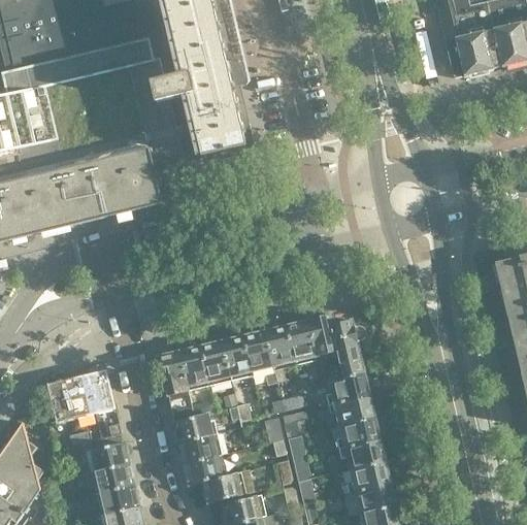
[(0,10),(13,70),(172,33),(176,53),(182,71),(150,79),(155,101),(169,97),(169,98),(186,94),(200,154),(244,143),(210,0),(0,0),(0,10)]
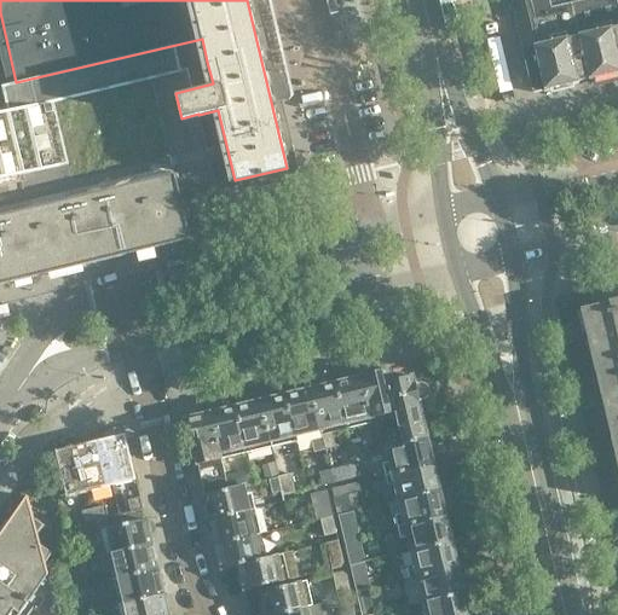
[(538,7),(566,0),(512,0),(523,45),(546,39),(538,7)]
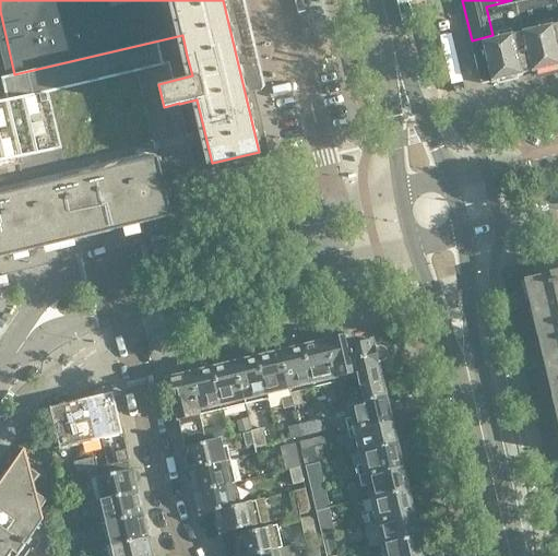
[(530,68),(521,30),(520,28),(522,27),(515,0),(511,0),(486,7),(493,35),(472,40),(481,80),(491,78),(491,79),(521,71),(521,70),(530,68)]
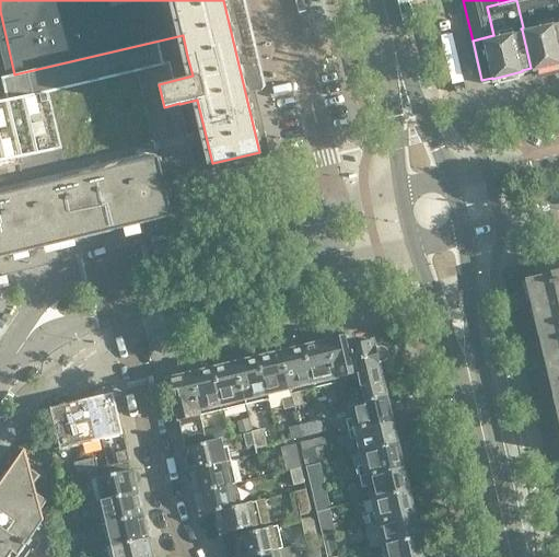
[(516,0),(523,27),(521,28),(522,30),(531,68),(532,68),(532,69),(550,65),(558,62),(558,0),(516,0)]
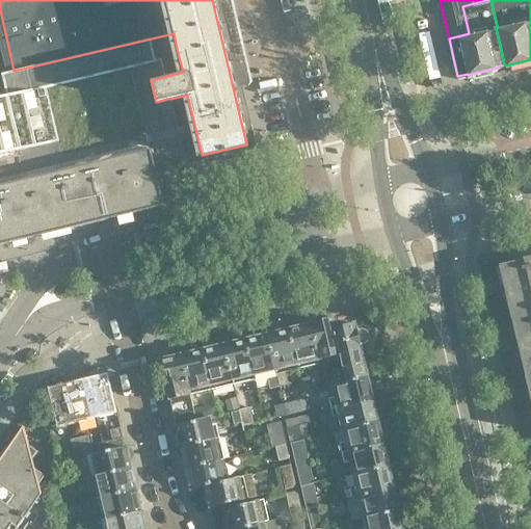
[(307,18),(290,21),(296,52),(314,48),(307,18)]
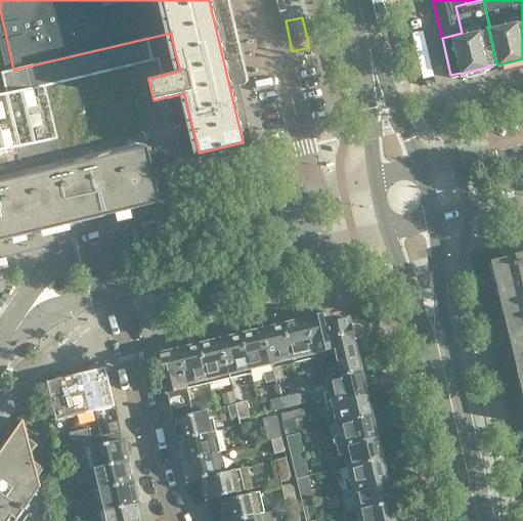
[(0,239),(161,201),(149,157),(180,149),(168,97),(168,96),(154,100),(148,79),(180,71),(175,52),(19,89),(0,93),(0,239)]
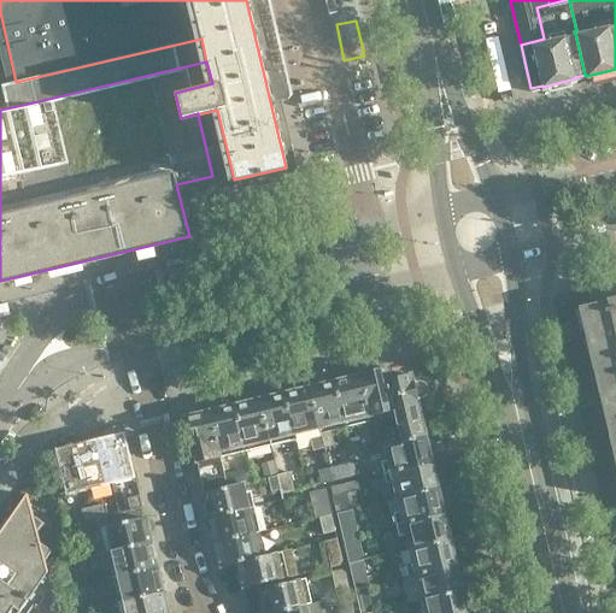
[(304,194),(275,201),(279,214),(306,208),(304,194)]
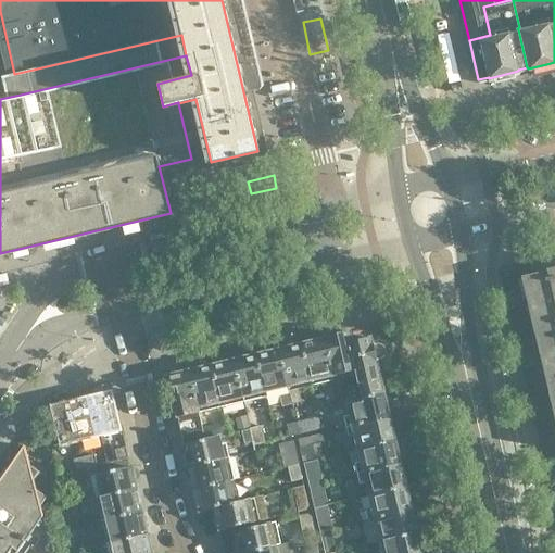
[(521,275),(549,390),(554,416),(554,260),(542,264),(543,269),(521,275)]
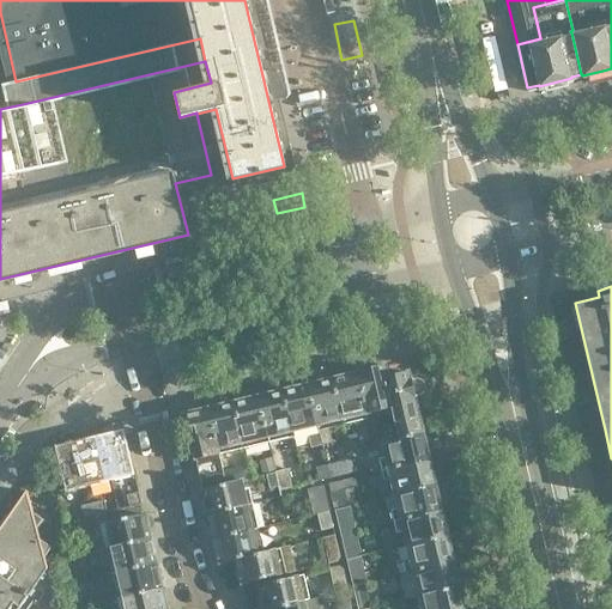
[(357,367),(357,371),(369,415),(389,410),(388,406),(392,406),(383,375),(386,373),(386,372),(385,373),(381,363),(357,367)]
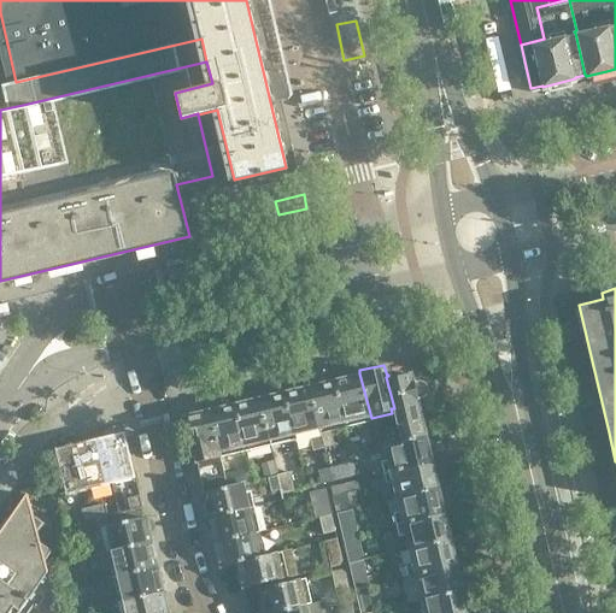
[(409,371),(388,376),(386,377),(394,408),(391,408),(392,413),(396,425),(397,424),(398,430),(388,431),(389,441),(422,432),(422,431),(423,429),(422,420),(420,419),(415,398),(417,396),(417,395),(422,394),(424,392),(426,387),(424,383),(422,381),(418,379),(414,381),(412,378),(410,379),(409,371)]
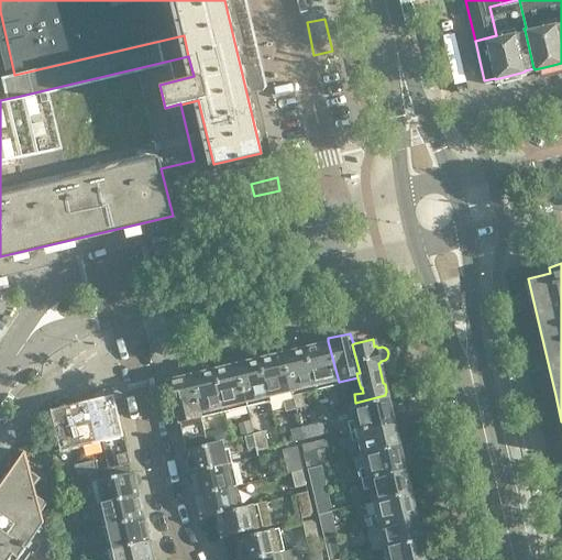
[(305,347),(304,347),(313,384),(315,387),(339,382),(328,341),(316,343),(313,342),(307,343),(305,347)]
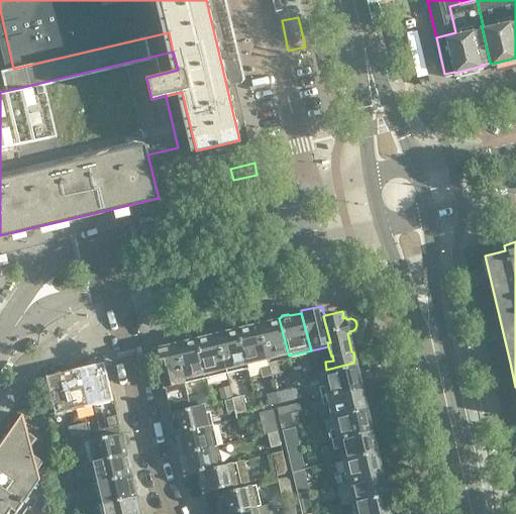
[(268,321),(258,323),(270,373),(279,371),(276,358),(289,355),(288,352),(279,318),(277,319),(275,317),(269,318),(268,321)]
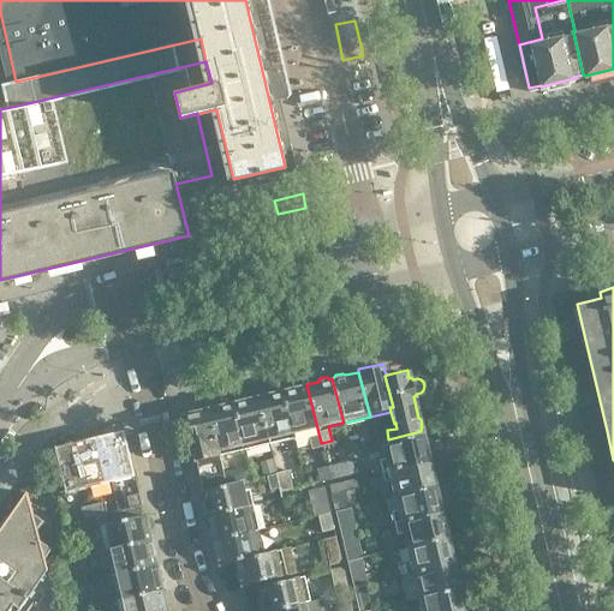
[(284,390),(281,390),(293,435),(307,432),(310,445),(321,443),(317,429),(307,384),(296,388),(293,385),(285,387),(284,390)]
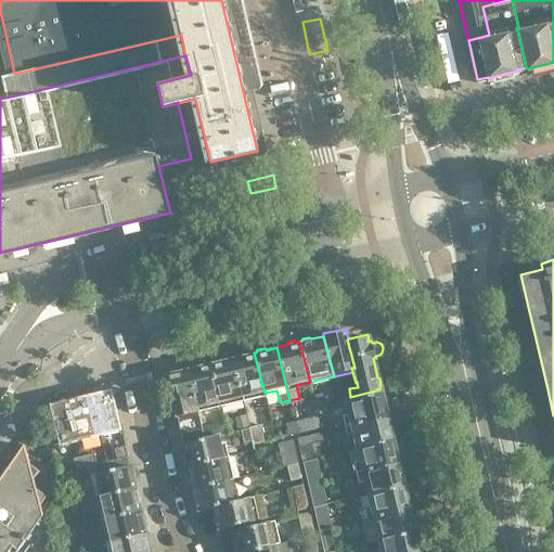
[(243,356),(232,358),(235,369),(242,398),(265,393),(254,352),(252,354),(249,351),(244,352),(243,356)]
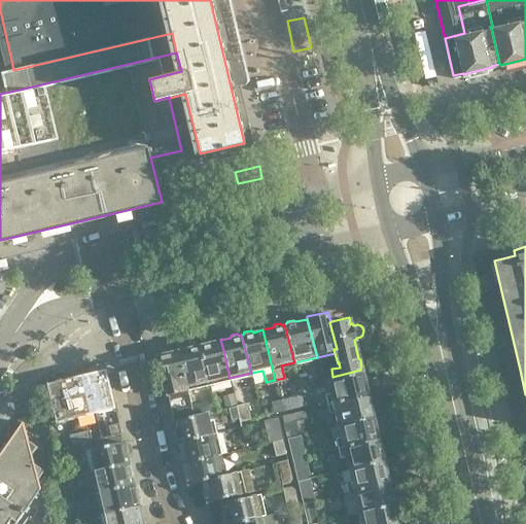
[(201,345),(199,345),(208,383),(230,378),(223,350),(220,340),(211,342),(209,341),(202,342),(201,345)]
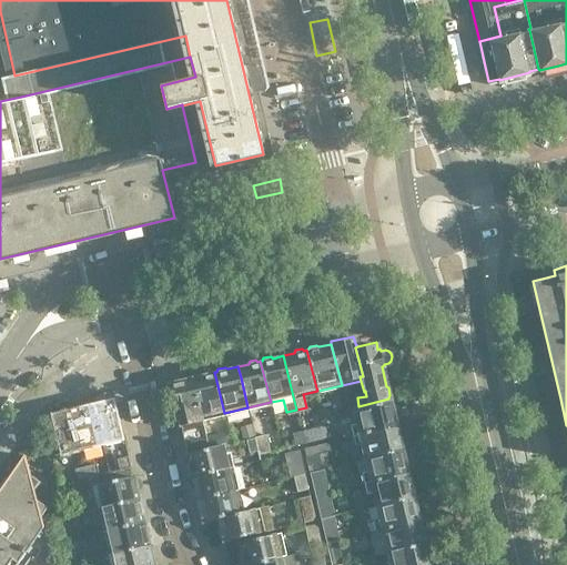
[(192,377),(202,415),(203,419),(224,413),(214,372),(213,373),(211,371),(204,372),(203,375),(192,377)]
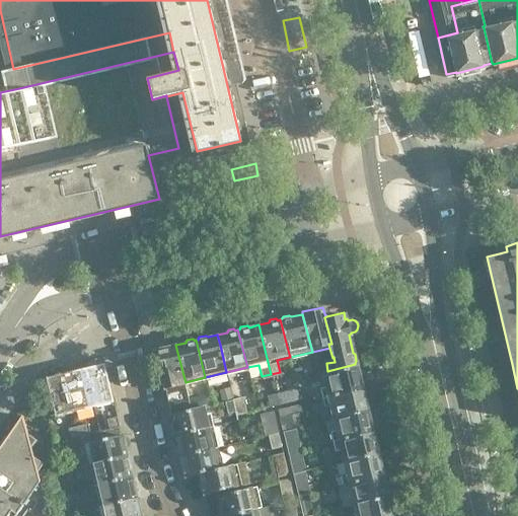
[(160,370),(165,388),(167,398),(170,412),(190,408),(183,383),(183,382),(182,379),(185,379),(175,345),(153,351),(158,371),(160,370)]
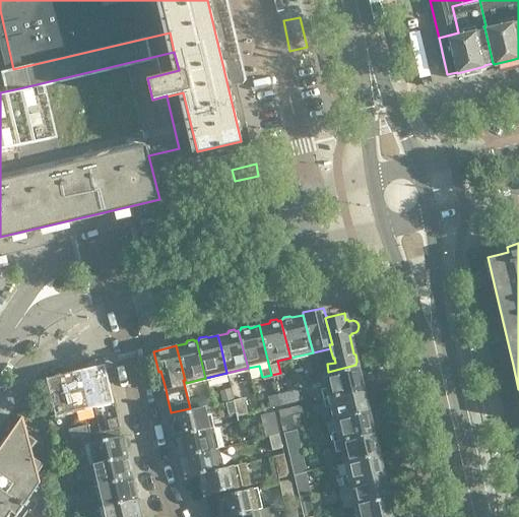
[(104,363),(86,367),(95,404),(112,400),(104,363)]
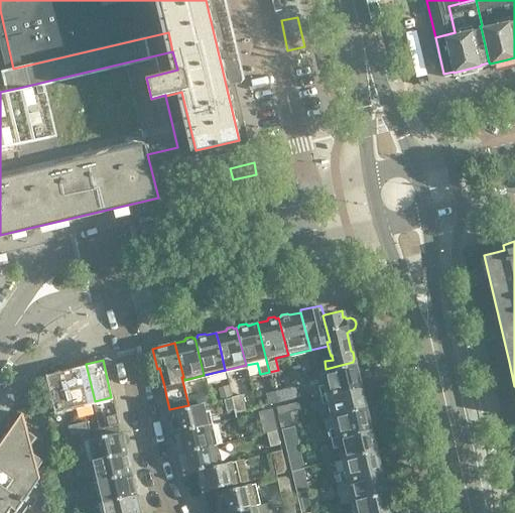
[(354,364),(353,362),(326,369),(318,371),(322,383),(317,384),(319,393),(324,392),(348,386),(358,383),(356,375),(358,373),(356,366),(354,364)]
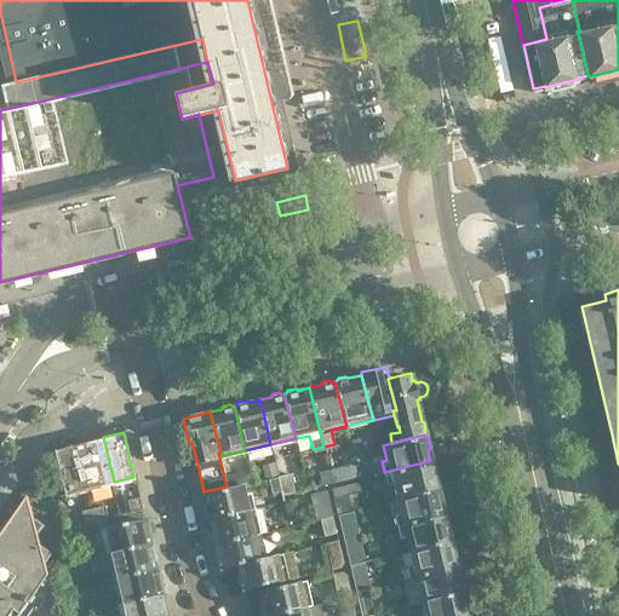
[(103,437),(75,443),(86,489),(114,482),(103,437)]
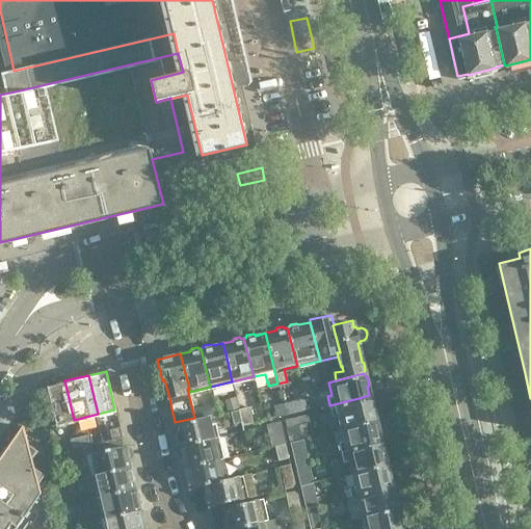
[(45,385),(55,424),(74,420),(64,380),(45,385)]
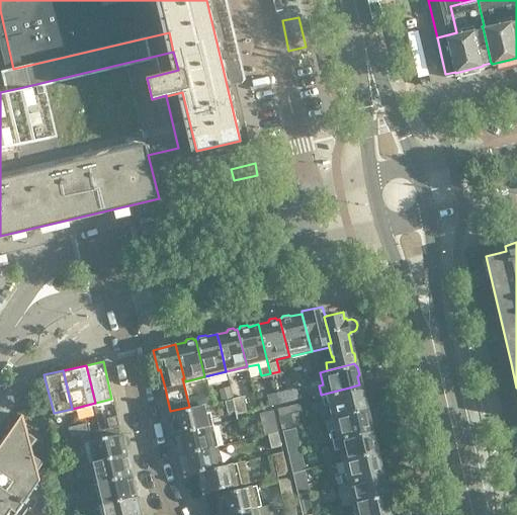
[(294,384),(274,390),(277,401),(297,396),(296,393),(294,384)]
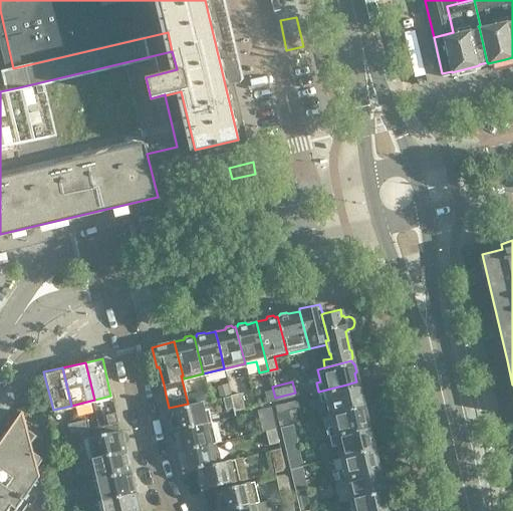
[(359,393),(356,381),(346,385),(322,391),(318,392),(321,402),(324,401),(327,412),(362,404),(361,403),(363,401),(361,394),(359,393)]
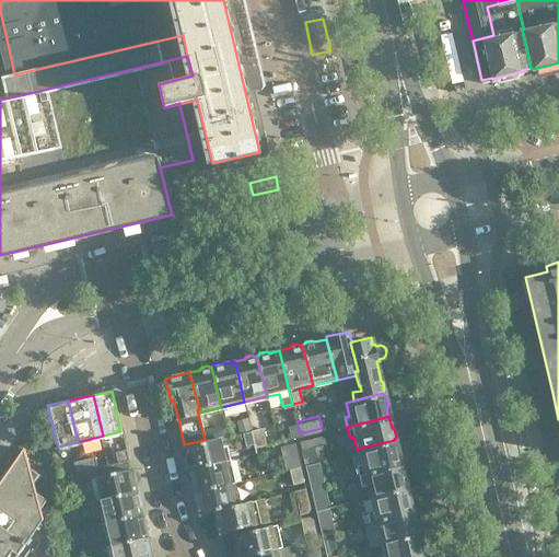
[(239,420),(242,431),(251,429),(247,418),(239,420)]
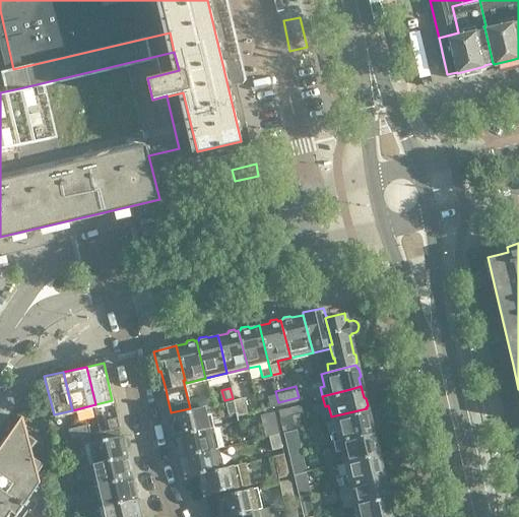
[(269,405),(278,402),(275,391),(266,393),(269,405)]
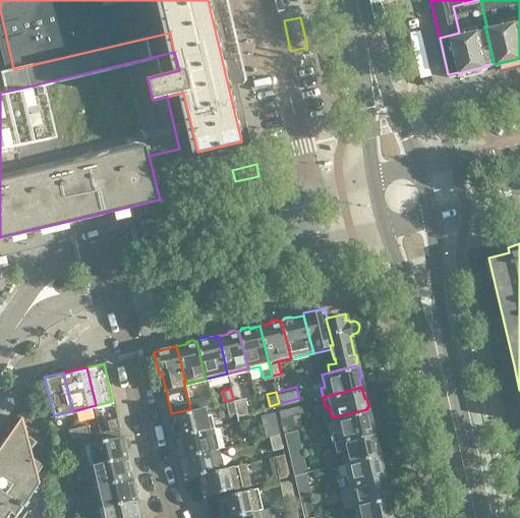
[(310,392),(298,395),(300,403),(302,403),(312,401),(310,392)]
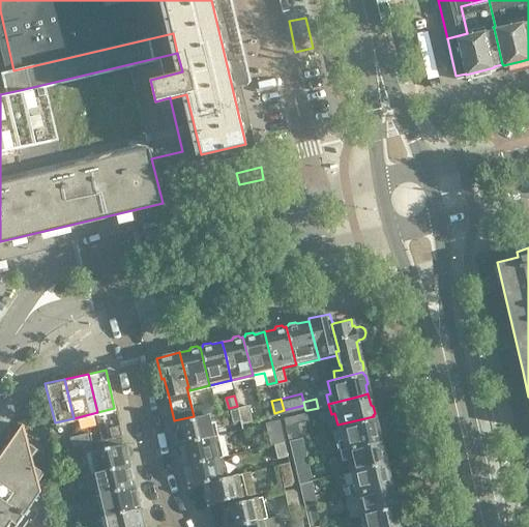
[(246,404),(237,406),(240,421),(251,419),(246,404)]
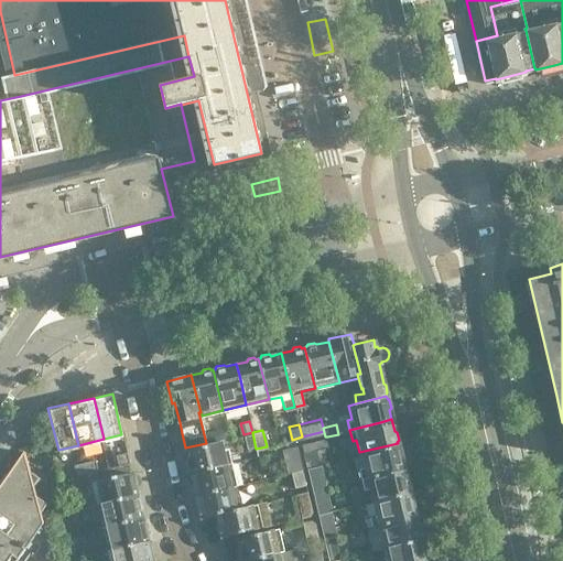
[(255,444),(252,432),(244,434),(246,446),(255,444)]
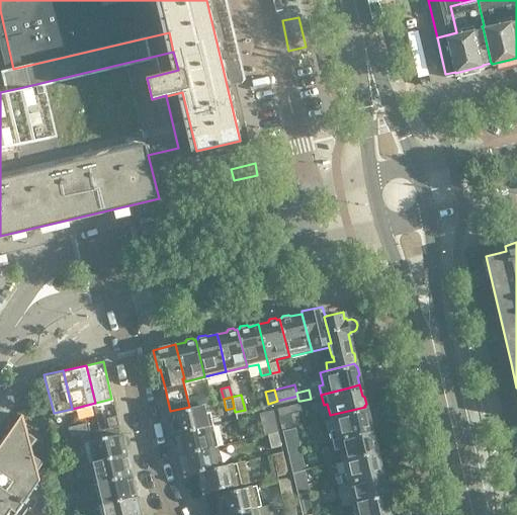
[(307,423),(300,401),(298,401),(276,406),(281,429),(307,423)]
